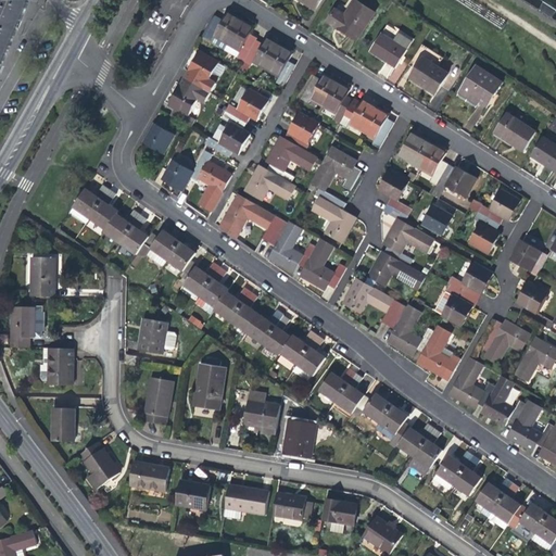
[(0,0),(0,61),(22,14),(27,2),(25,0),(0,0)]
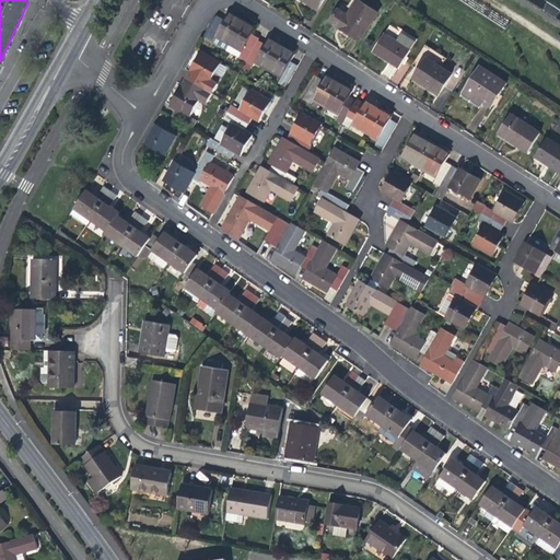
[(358,1),(348,16),(338,10),(331,21),(351,34),(359,39),(376,13),(358,1)]
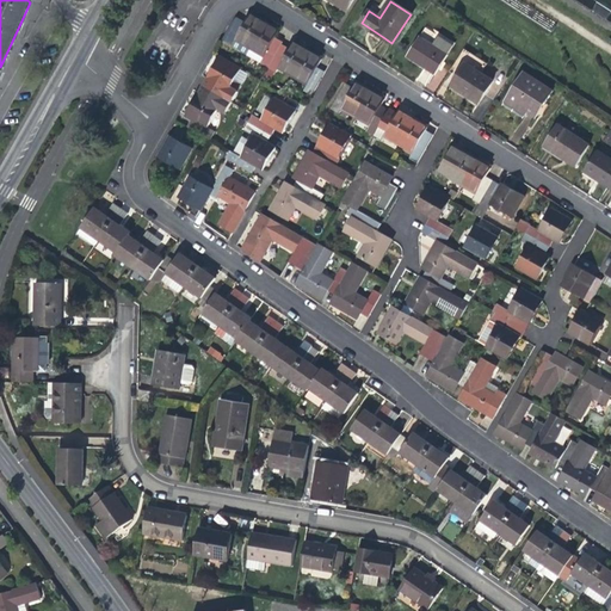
[(247,53),(264,24),(254,18),(250,14),(246,23),(236,17),(232,23),(222,39),(233,44),(232,47),(246,55),(247,53)]
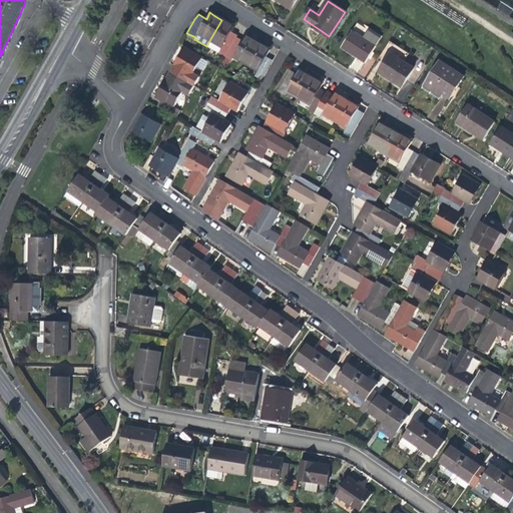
[(219,53),(225,56),(236,37),(229,33),(233,27),(230,25),(221,20),(207,44),(220,50),(219,53)]
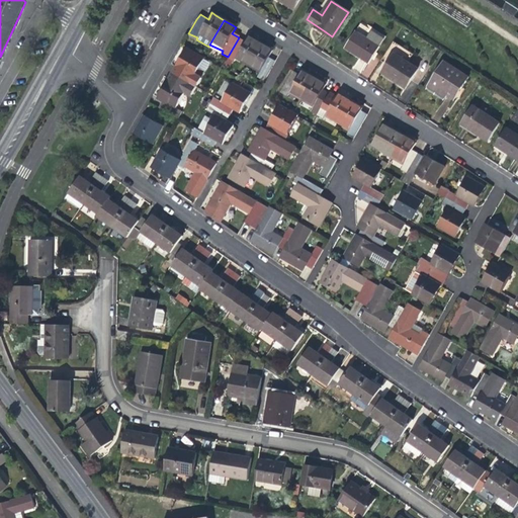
[(368,63),(383,38),(361,23),(345,48),(354,54),(368,63)]
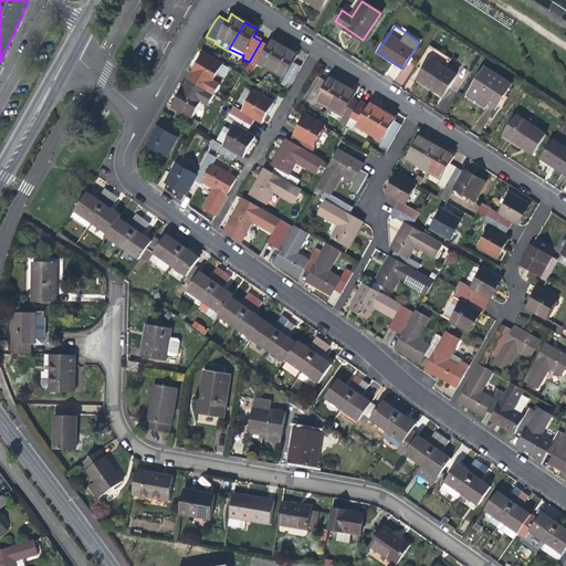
[(259,62),(272,70),(284,48),(276,42),(272,40),(269,45),(261,41),(249,62),(255,66),(259,62)]
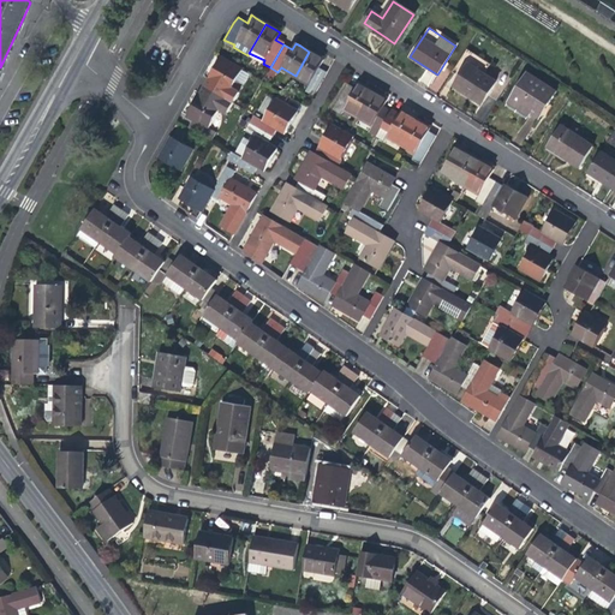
[(467,49),(459,61),(452,72),(460,77),(455,87),(465,93),(482,103),(495,82),(485,75),(491,65),(467,49)]
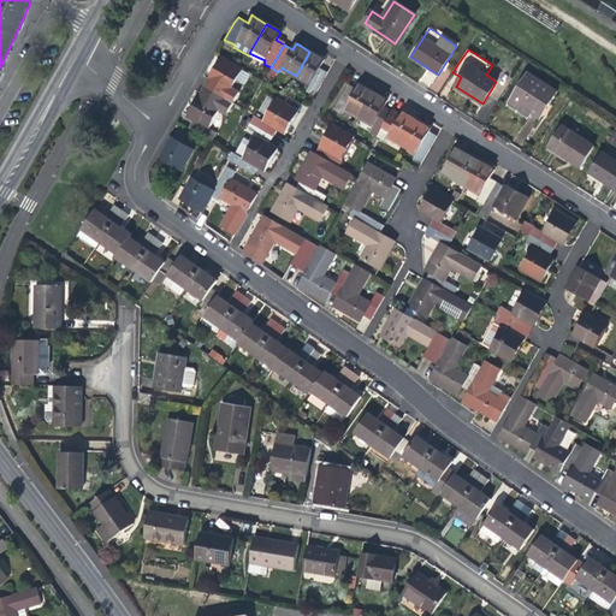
[(320,58),(309,52),(296,76),(311,84),(307,90),(315,95),(327,72),(320,67),(325,60),(320,58)]
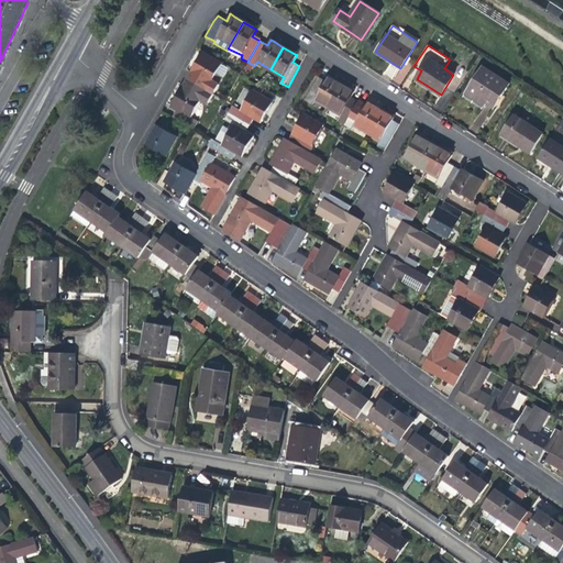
[(186,79),(192,83),(213,95),(218,87),(211,84),(222,65),(219,63),(201,53),(198,59),(186,79)]
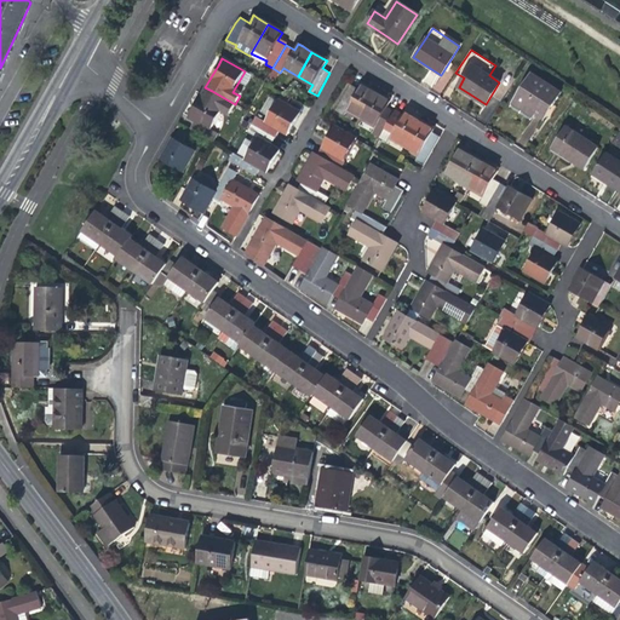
[(560,92),(533,75),(516,101),(528,108),(543,118),(560,92)]
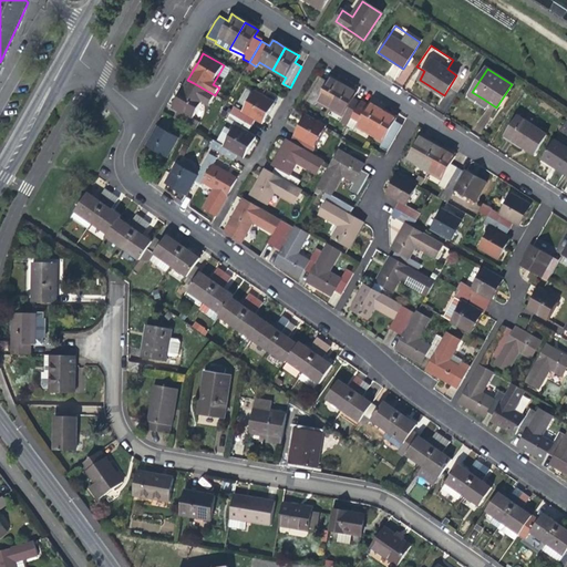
[(319,99),(331,106),(343,85),(337,82),(330,78),(327,83),(319,80),(308,101),(315,105),(319,99)]
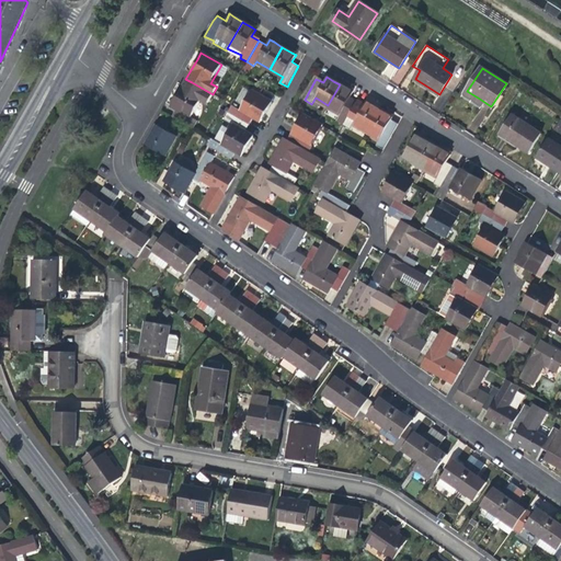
[(213,94),(192,82),(187,89),(182,86),(180,89),(170,106),(176,110),(191,117),(203,98),(209,101),(213,94)]
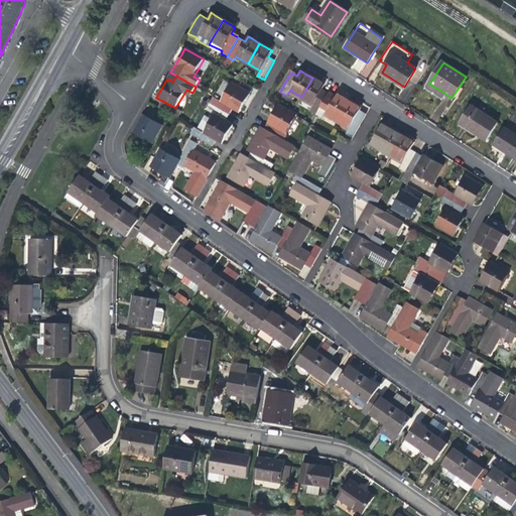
[(310,111),(316,115),(328,95),(321,91),(325,86),(319,83),(312,78),(301,97),(313,104),(310,111)]
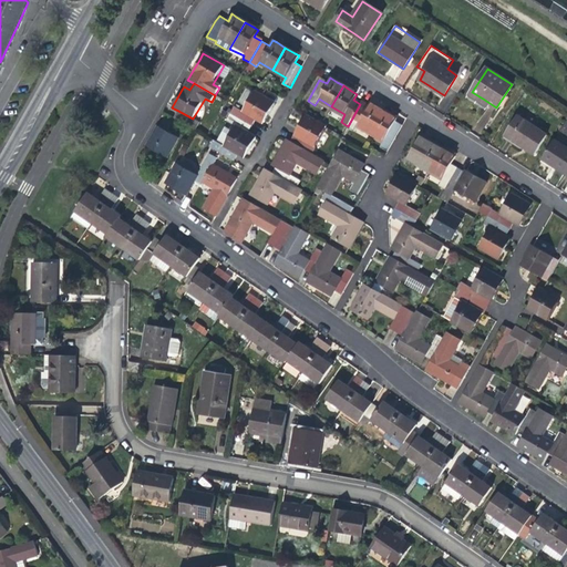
[(234,105),(230,114),(251,126),(256,117),(264,122),(267,115),(274,103),(254,91),(243,111),(234,105)]
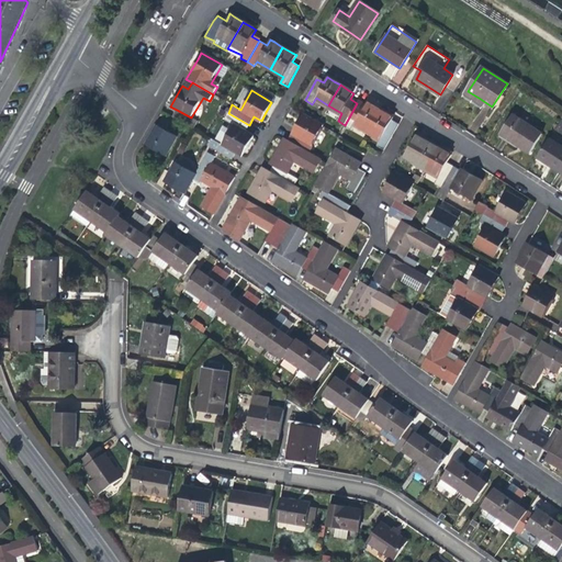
[(357,102),(357,103),(345,125),(351,130),(355,124),(368,132),(380,110),(373,105),(367,102),(364,105),(357,102)]
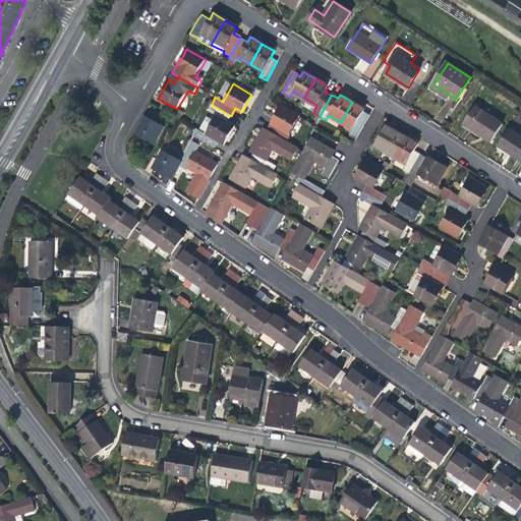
[(183,112),(177,109),(164,102),(161,107),(180,119),(183,112)]
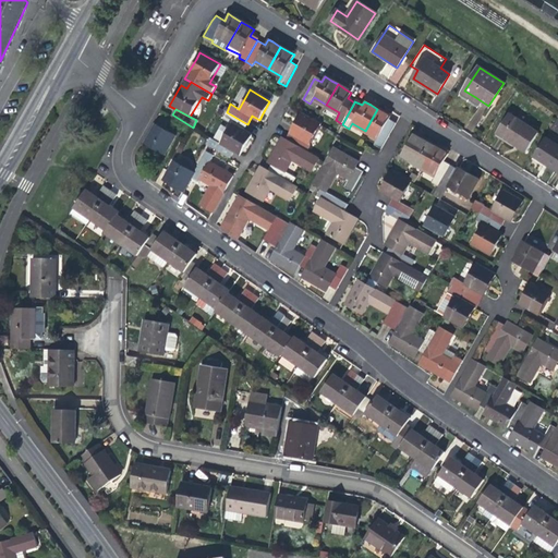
[(386,114),(377,109),(365,131),(378,138),(374,146),(381,149),(397,124),(389,119),(390,117),(386,114)]
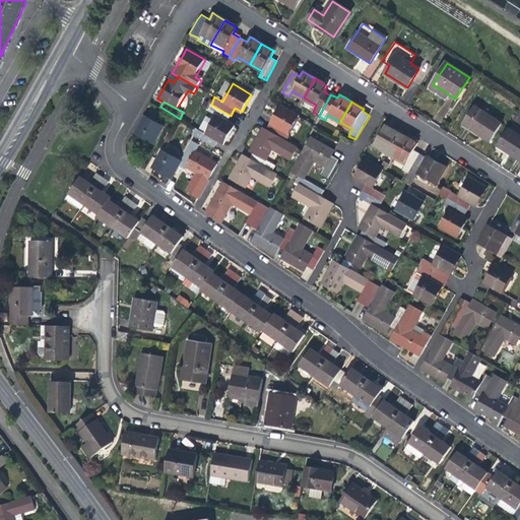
[(228,122),(231,116),(211,105),(207,110),(215,115),(205,133),(218,140),(224,143),(229,136),(235,126),(228,122)]
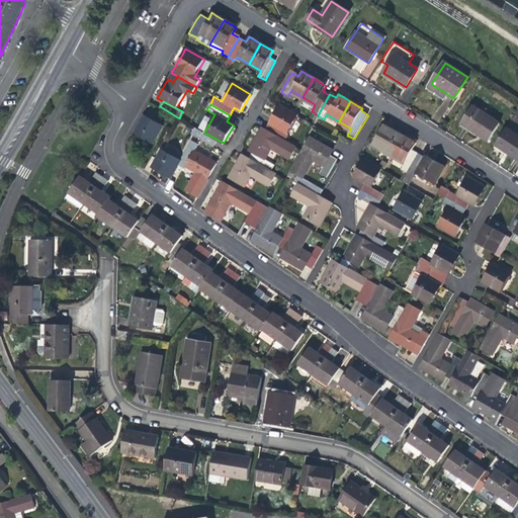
[(500,123),(472,105),(461,122),(471,130),(489,141),(500,123)]
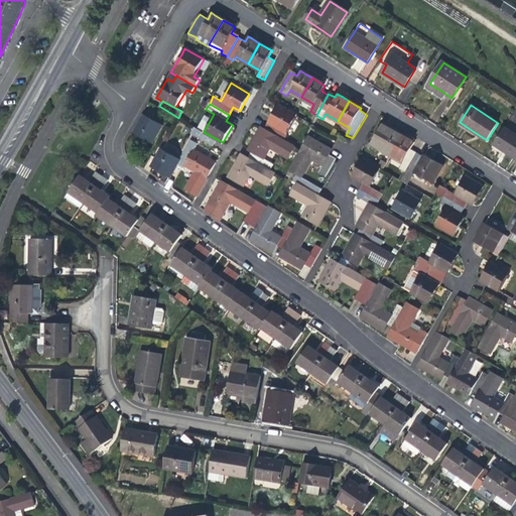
[(265,123),(262,129),(282,140),(287,132),(285,131),(295,115),(292,113),(279,106),(272,120),(270,123),(267,121),(265,123)]
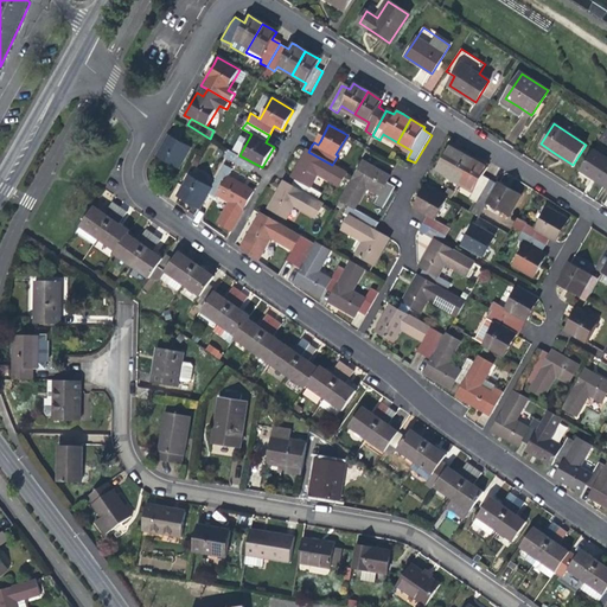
[(166,141),(157,157),(178,168),(191,147),(170,134),(166,141)]
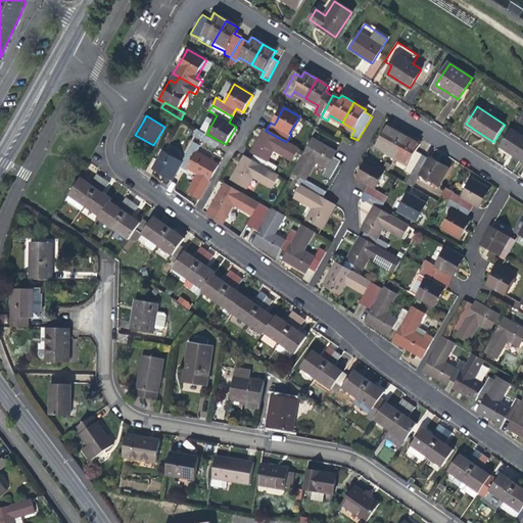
[(390,126),(388,128),(408,138),(409,136),(397,130),(390,126)]
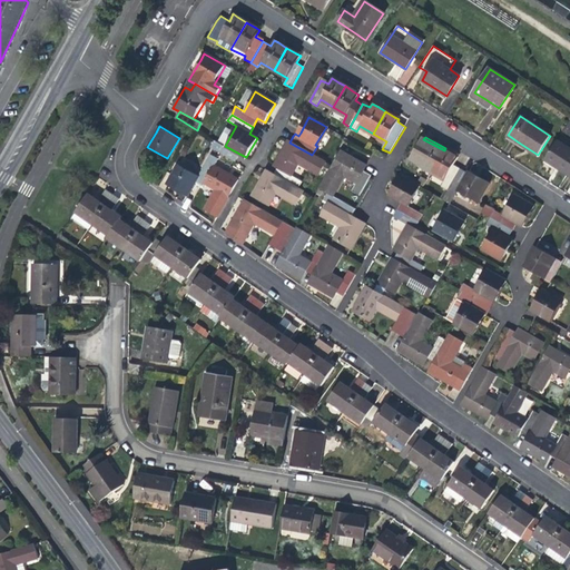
[(419,164),(432,172),(444,150),(423,139),(409,165),(415,168),(419,164)]
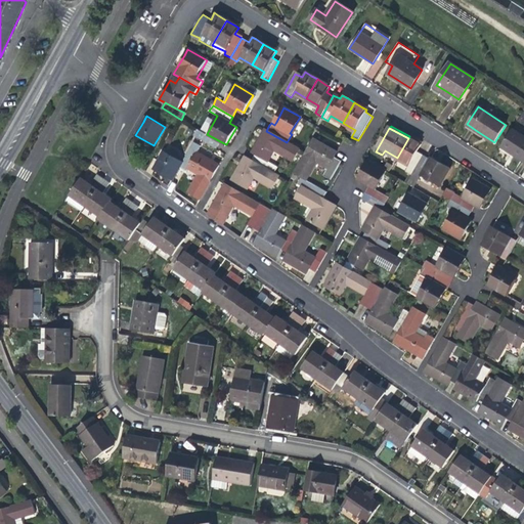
[(523,136),(513,129),(500,146),(518,158),(523,161),(523,136)]
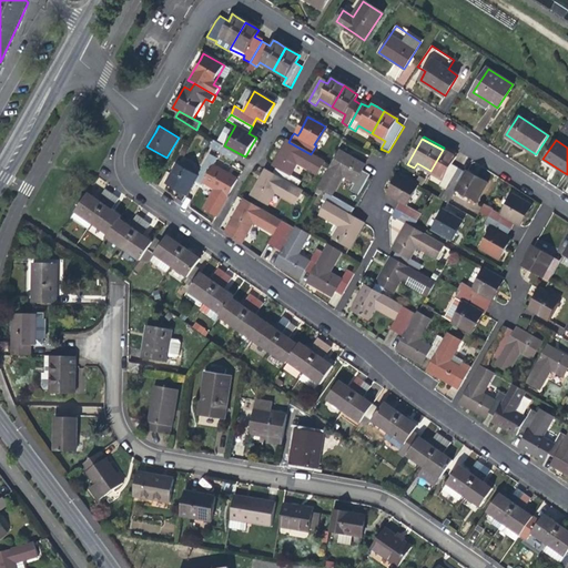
[(280,154),(270,173),(288,184),(293,175),(290,174),(296,162),(316,173),(323,162),(311,154),(288,142),(287,141),(280,154)]
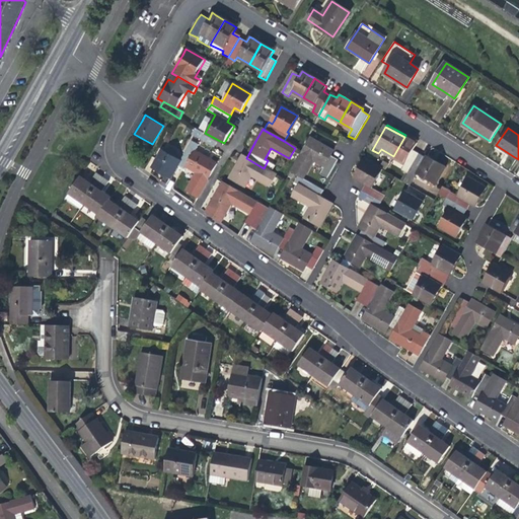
[(215,147),(218,140),(205,133),(200,130),(196,136),(215,147)]
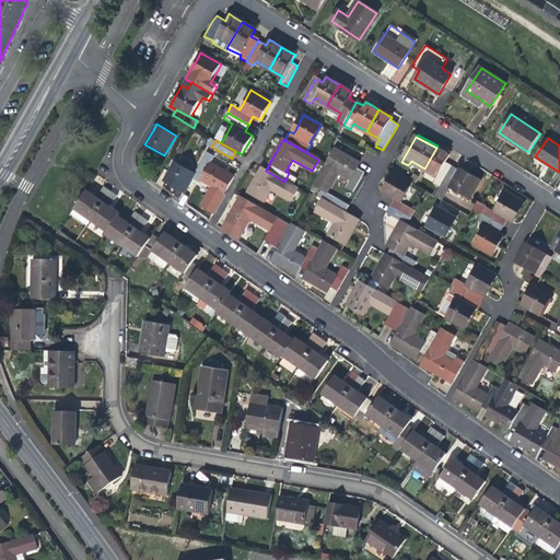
[(433,183),(441,187),(453,165),(445,162),(448,155),(446,154),(436,148),(424,168),(438,176),(433,183)]
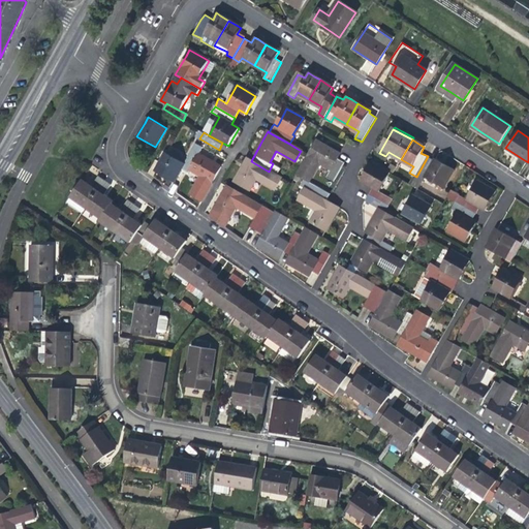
[(344,163),(337,158),(339,154),(334,151),(317,141),(309,156),(300,172),(299,174),(309,180),(319,163),(331,169),(327,177),(334,181),(344,163)]
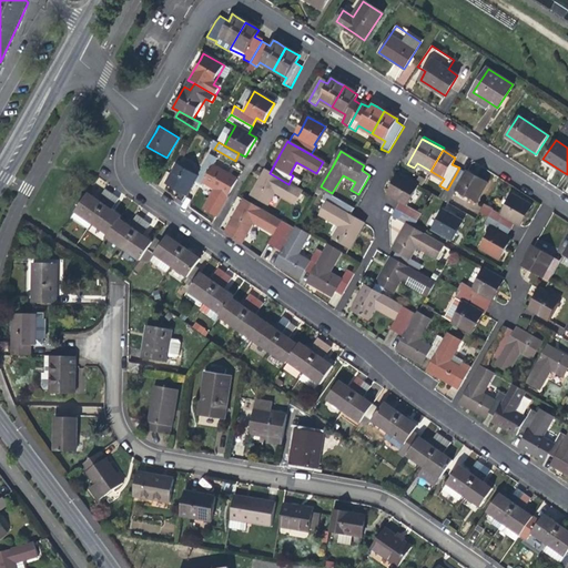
[(206,161),(198,176),(194,182),(201,186),(204,182),(215,189),(205,208),(217,215),(237,180),(227,173),(206,161)]
